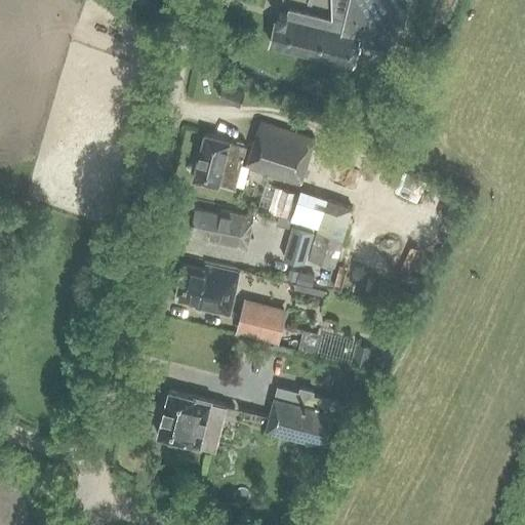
[(336,0),(332,21),(323,17),(289,10),(288,15),(280,13),(278,21),(276,21),(271,46),(355,66),(360,45),(395,53),(401,28),(404,29),(410,0),(336,0)]
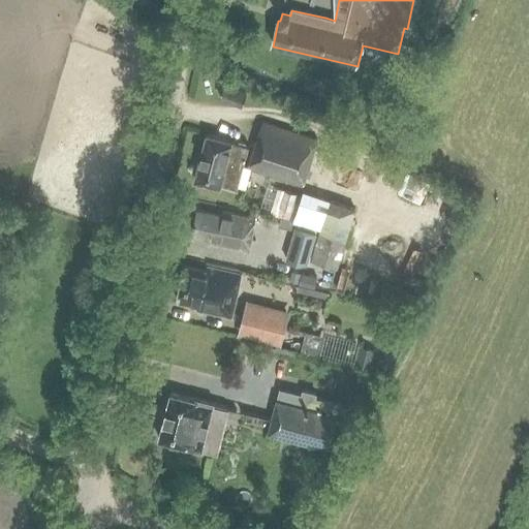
[(240,104),(245,91),(225,84),(220,97),(240,104)]
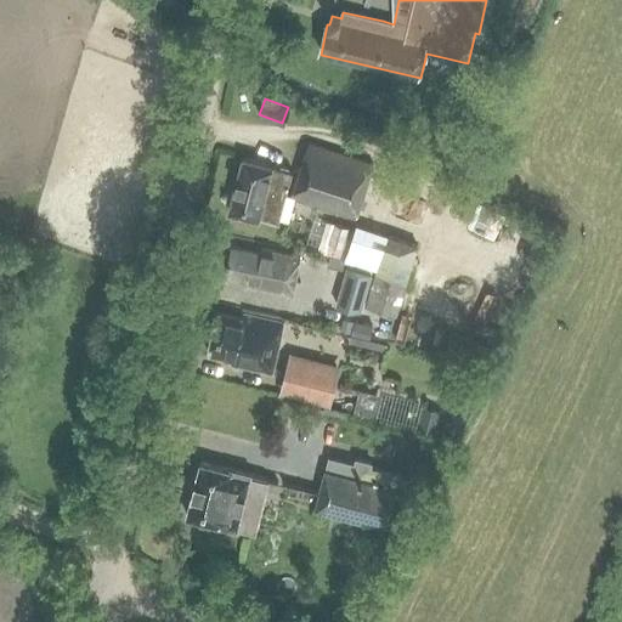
[(356,218),(374,164),(310,142),(292,196),(356,218)]
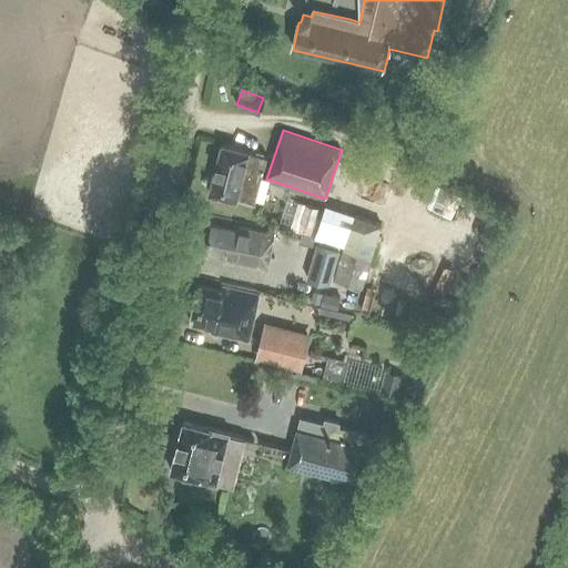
[(261,180),(267,155),(221,144),(209,193),(254,204),(255,199),(264,201),(269,182),(261,180)]
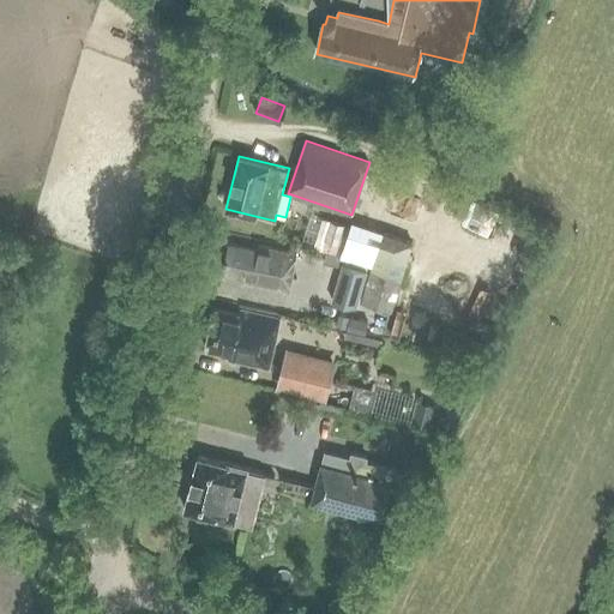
[(329,221),(320,250),(326,252),(341,256),(343,257),(373,265),(361,302),(391,311),(403,272),(413,242),(353,222),(350,227),(329,221)]
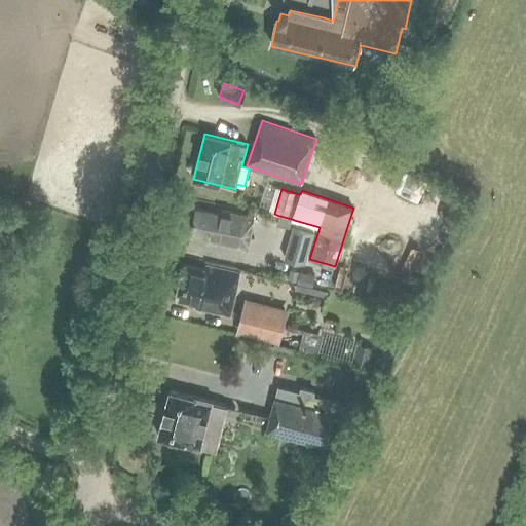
[(221,210),(220,214),(196,209),(191,231),(215,236),(214,241),(248,249),(255,218),(221,210)]
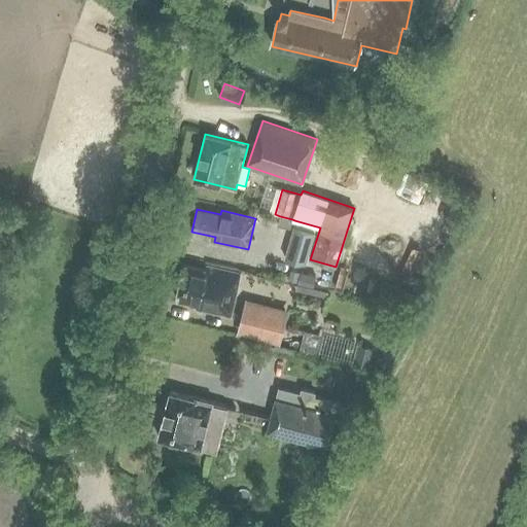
[(289,229),(291,220),(279,217),(277,225),(289,229)]
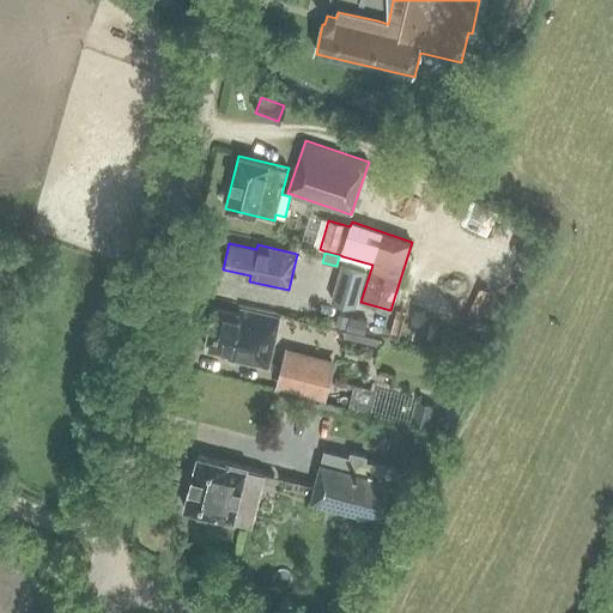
[(341,262),(331,299),(354,307),(364,277),(366,269),(364,268),(341,262)]
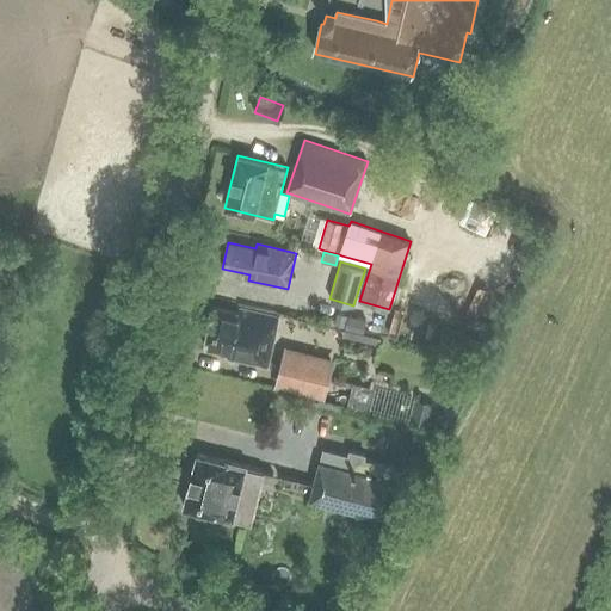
[(241,308),(240,314),(216,308),(205,347),(230,353),(230,357),(267,365),(279,318),(241,308)]
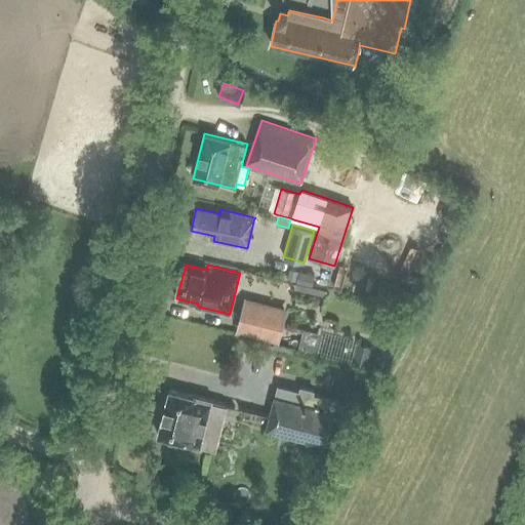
[(294,283),(297,272),(291,270),(287,281),(294,283)]
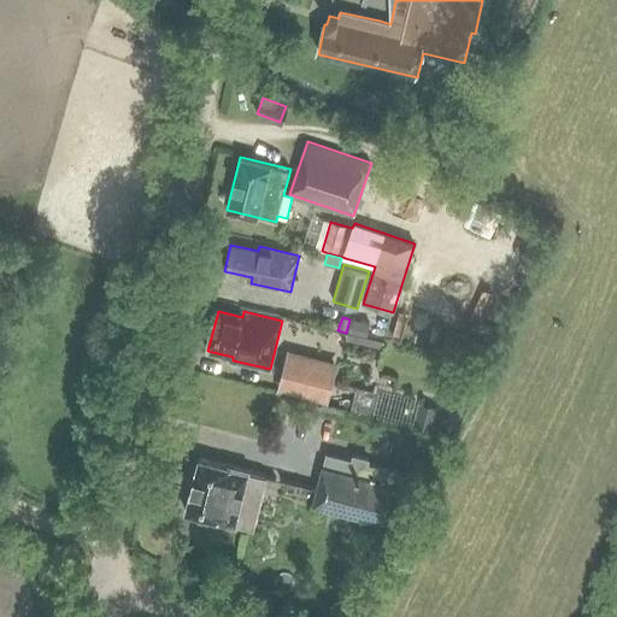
[(352,319),(348,331),(366,336),(370,323),(352,319)]
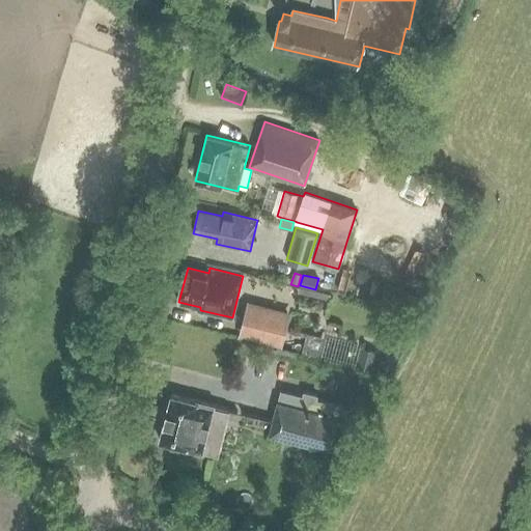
[(318,291),(317,298),(329,301),(330,295),(318,291)]
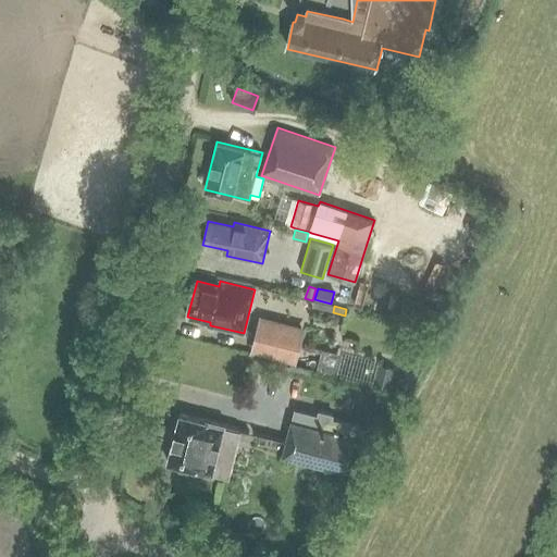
[(291,363),(299,331),(262,321),(254,354),(291,363)]
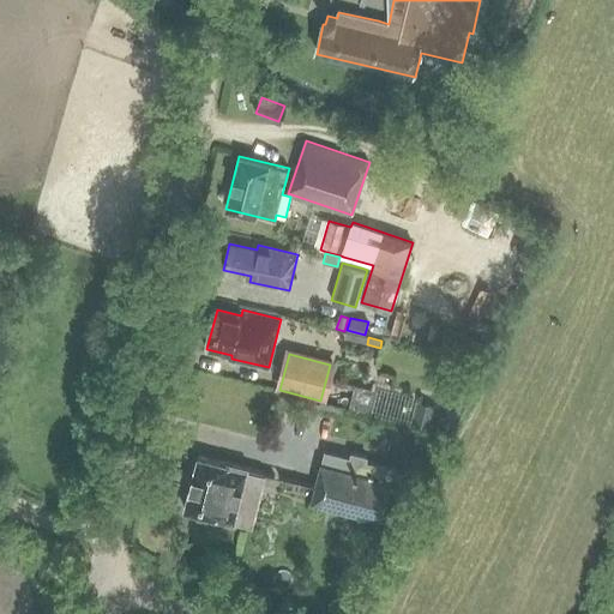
[(372,411),(379,390),(359,384),(351,405),(372,411)]
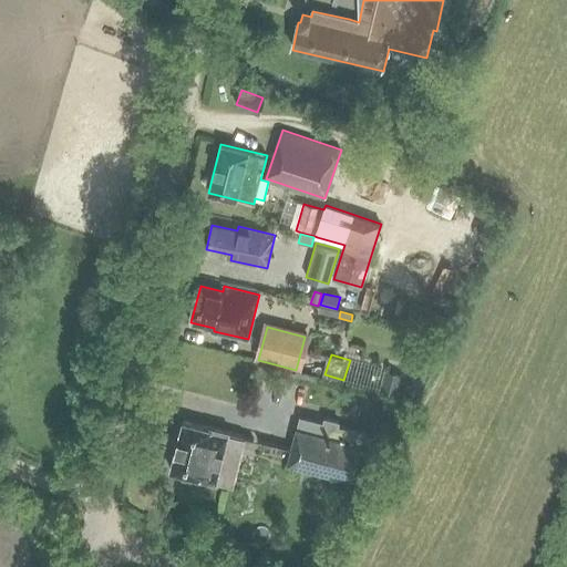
[(398,397),(403,377),(385,372),(380,392),(398,397)]
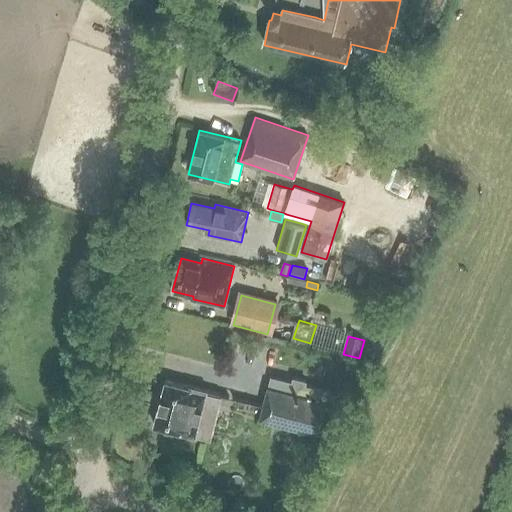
[(363,345),(360,358),(373,361),(377,349),(363,345)]
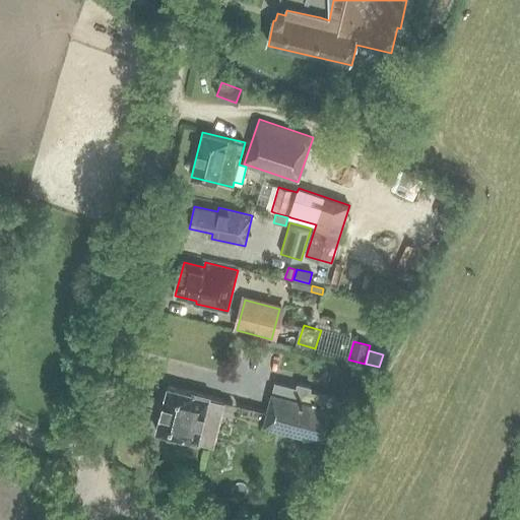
[(296,385),(296,387),(277,383),(267,425),(326,439),(335,398),(311,392),(312,388),(296,385)]
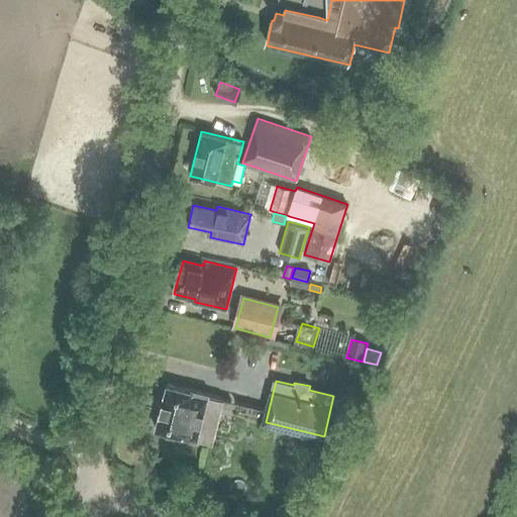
[(221,400),(222,397),(167,383),(156,428),(197,438),(206,400),(214,402),(215,399),(221,400)]
